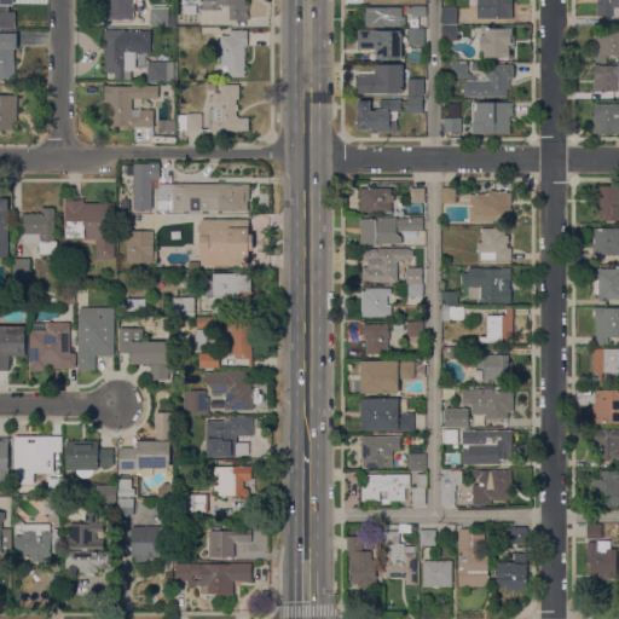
[(136,5),(136,12),(133,12),(133,21),(108,19),(108,17),(104,17),(104,4),(104,0),(132,0),(132,5),(136,5)]
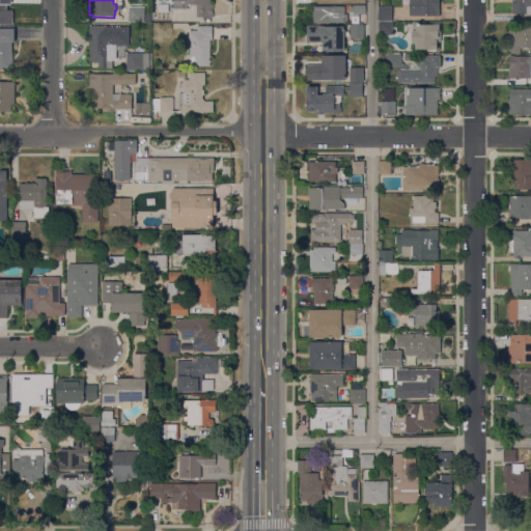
[(211,0),(211,4),(214,4),(214,9),(213,9),(213,14),(214,14),(214,17),(197,17),(197,4),(188,4),(188,8),(174,8),(174,0),(211,0)]
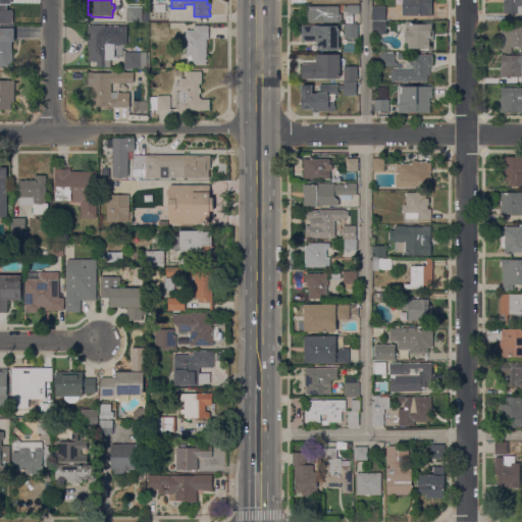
[(403,0),(432,0),(432,15),(403,15),(403,0)]
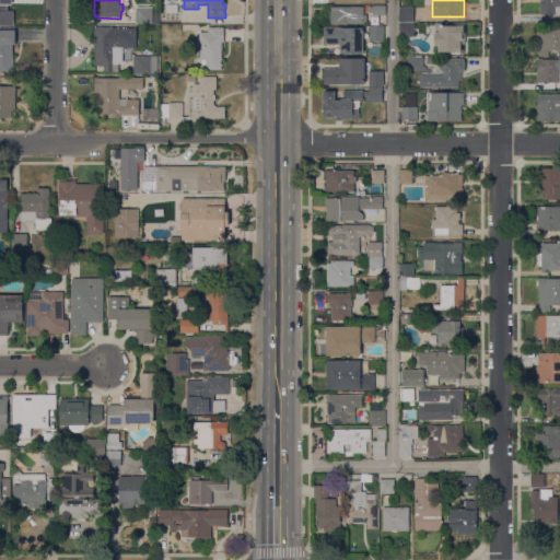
[(559,0),(559,15),(540,15),(540,0),(559,0)]
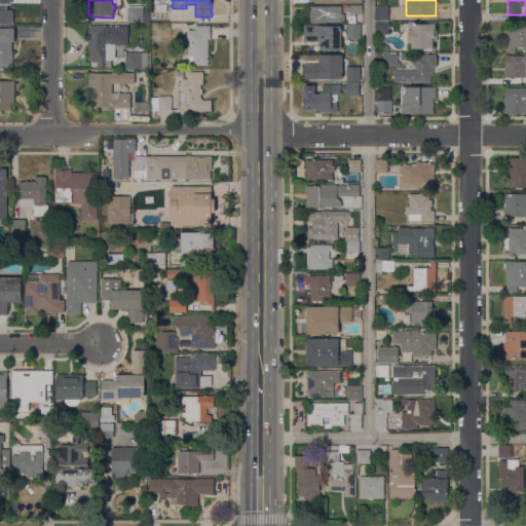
[(166,4),(166,12),(156,12),(156,4),(166,4)]
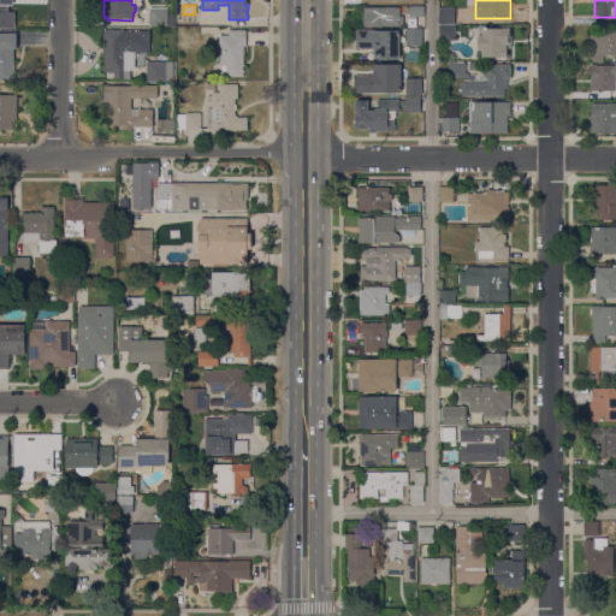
[(401,7),(401,17),(404,17),(404,27),(361,27),(361,7),(401,7)]
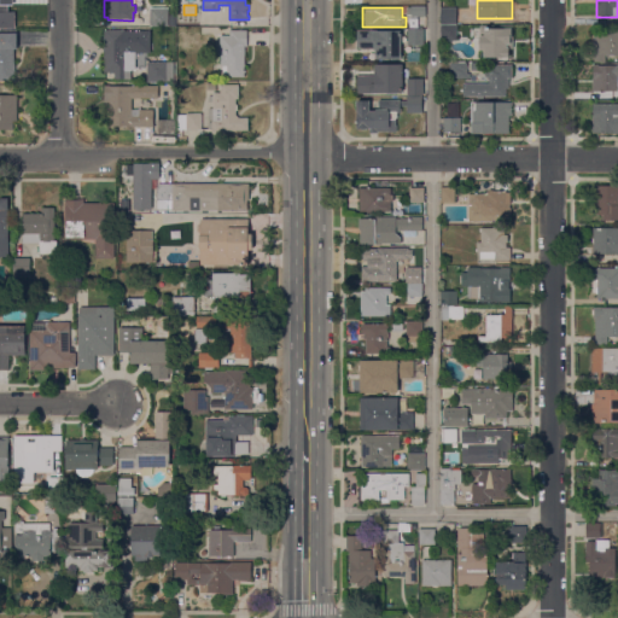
[(426,7),(426,17),(412,17),(412,16),(407,16),(407,7),(426,7)]
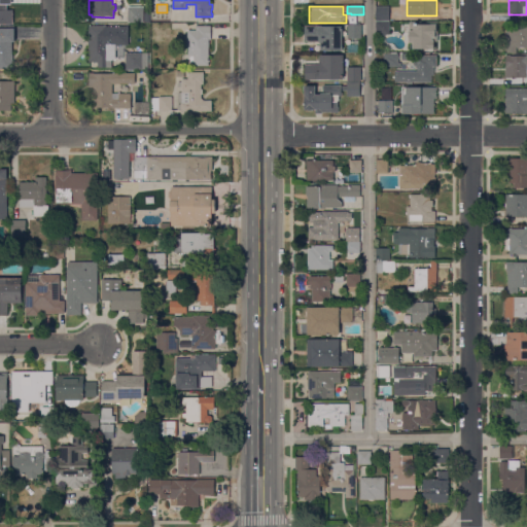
[(143,7),(143,23),(128,23),(128,7),(143,7)]
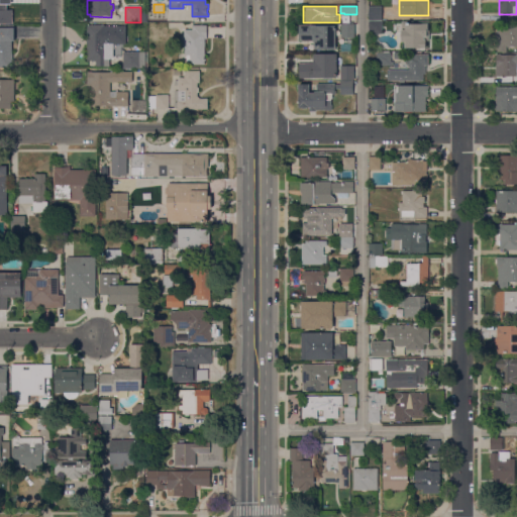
[(382,7),(382,20),(370,20),(369,7),(382,7)]
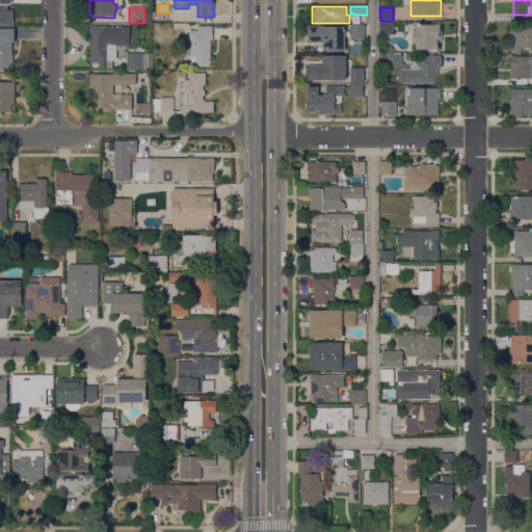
[(393,23),(393,35),(379,35),(379,22),(393,23)]
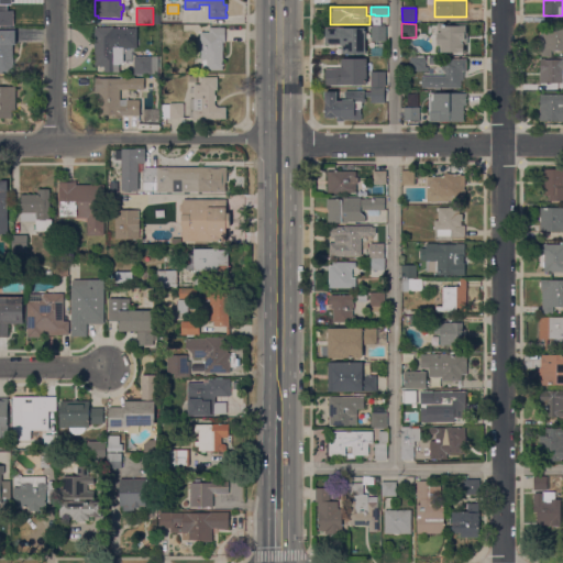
[(442,48),(438,48),(437,25),(466,25),(466,41),(461,41),(461,42),(462,42),(462,45),(461,45),(461,48),(442,48)]
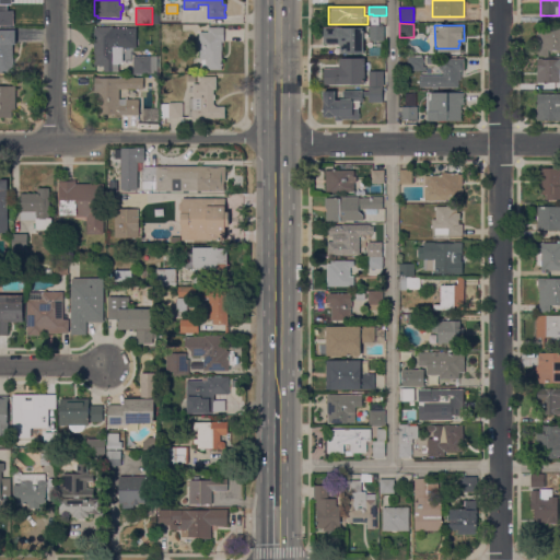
[(370,26),(384,27),(384,42),(370,42),(370,26)]
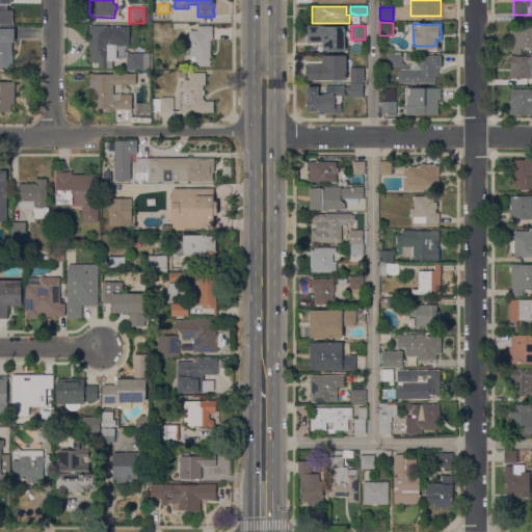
[(511,25),(531,25),(531,48),(521,48),(521,54),(511,54),(511,25)]
